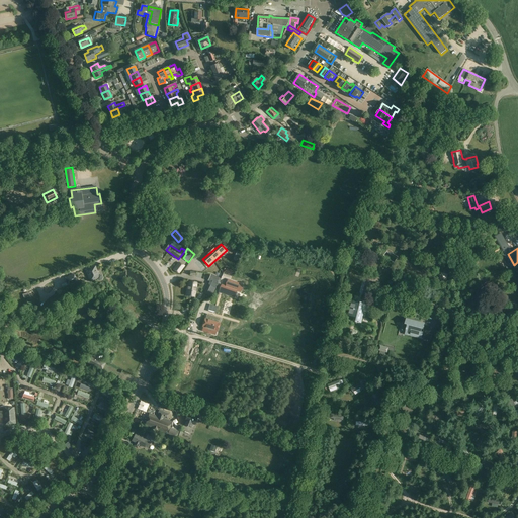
[(185,266),(179,262),(173,270),(179,274),(185,266)]
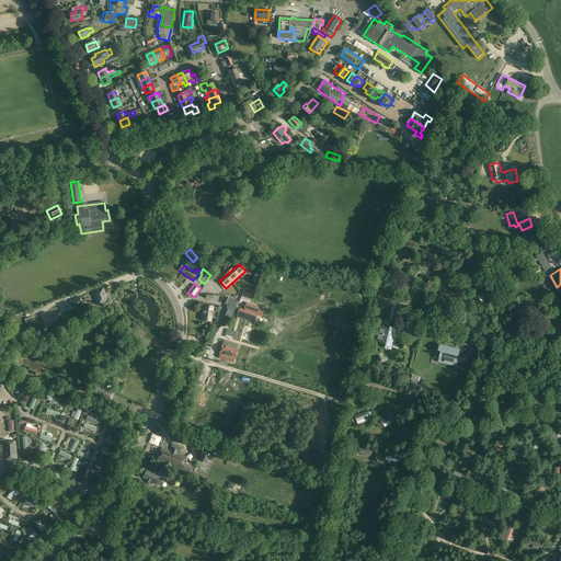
[(98,305),(109,300),(103,289),(93,293),(98,305)]
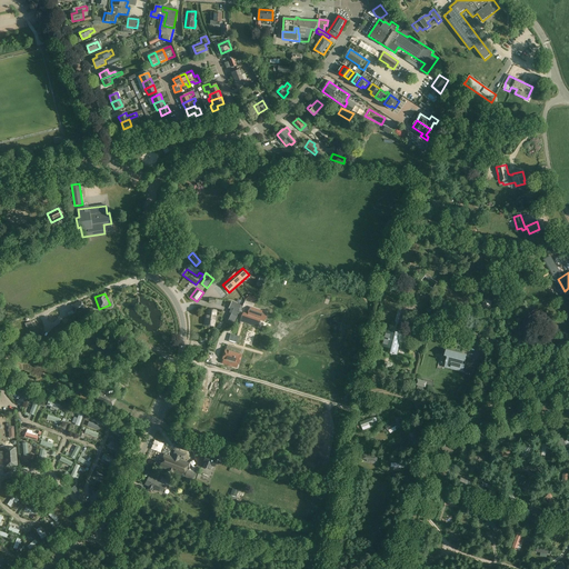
[(482,308),(490,309),(492,301),(483,300),(482,308)]
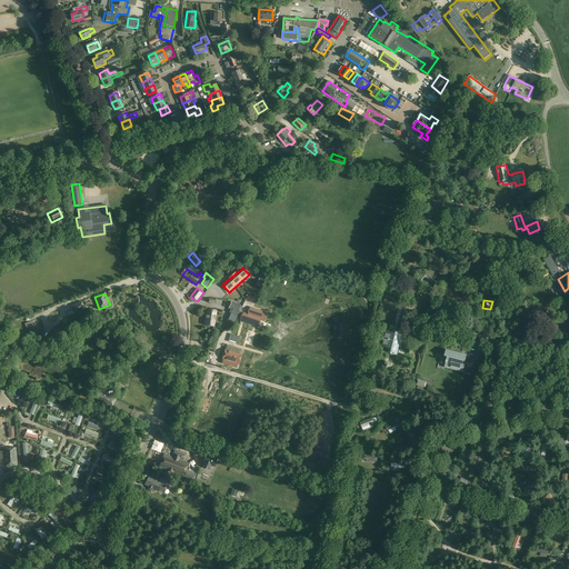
[(75,315),(86,310),(82,301),(71,306),(75,315)]
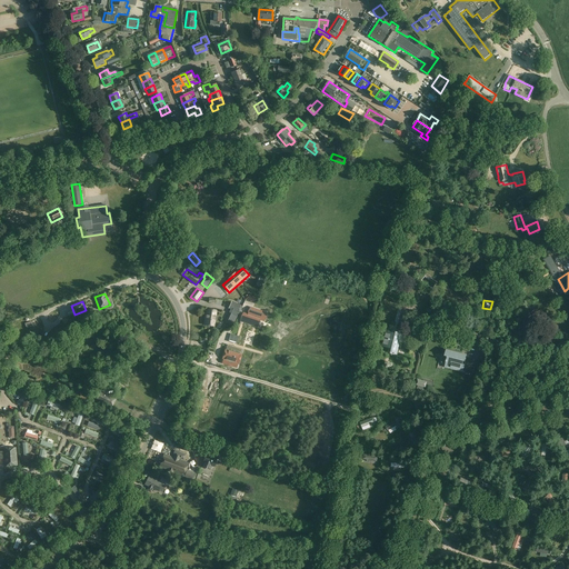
[(240,306),(232,301),(229,309),(238,312),(240,306)]
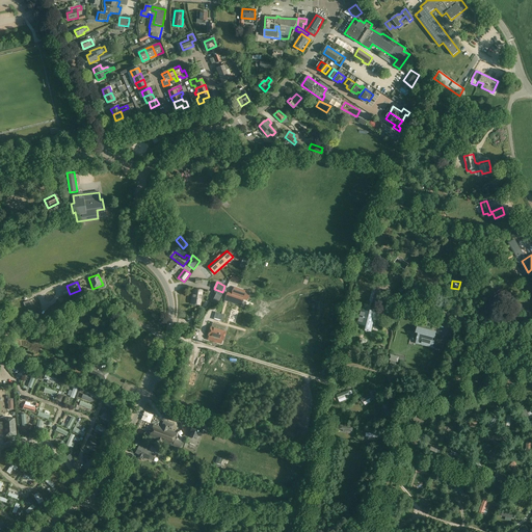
[(237,286),(231,283),(230,287),(229,286),(225,293),(227,293),(224,299),(241,304),(243,298),(239,296),(241,292),(236,290),(237,286)]
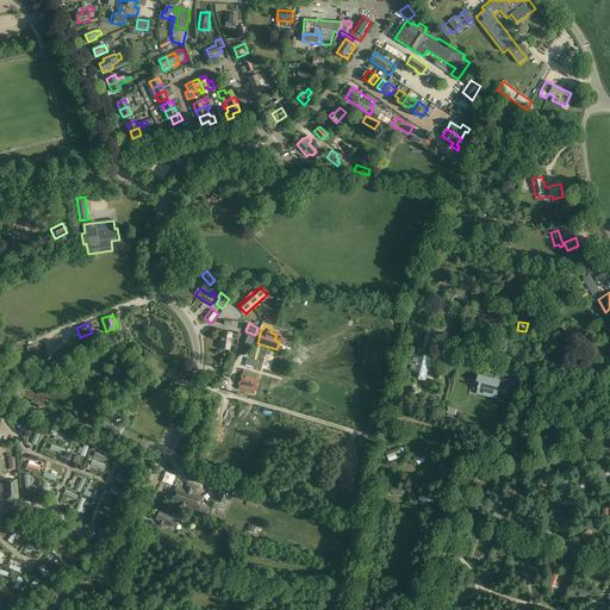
[(222,331),(219,348),(229,350),(230,344),(231,343),(232,340),(231,340),(231,332),(222,331)]
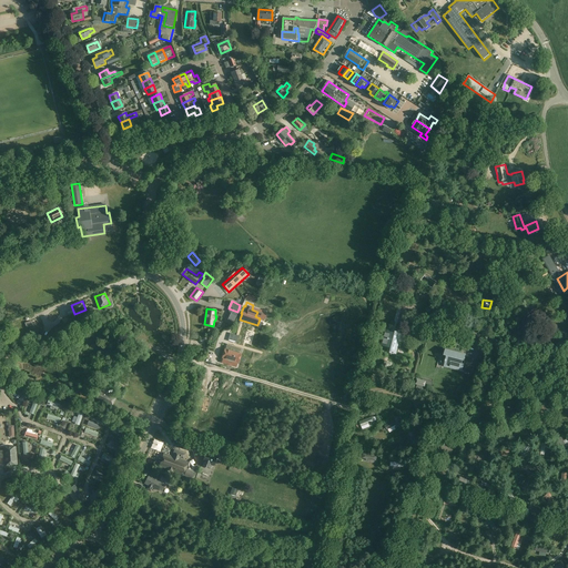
[(229,312),(224,322),(232,326),(236,316),(229,312)]
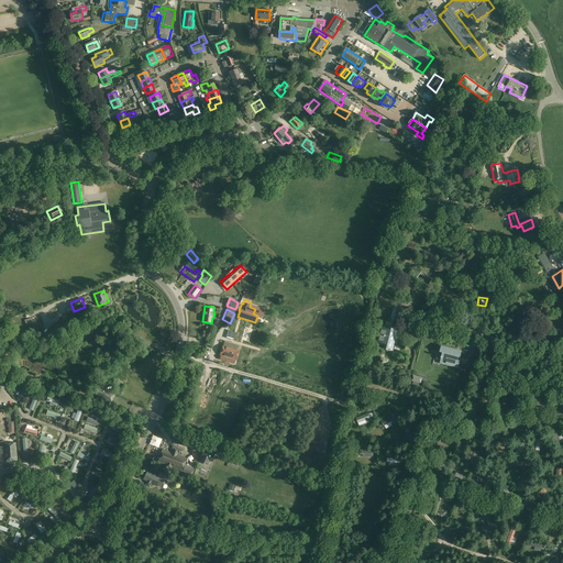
[(398,330),(393,328),(392,330),(382,327),(378,341),(384,343),(385,341),(388,342),(387,346),(390,348),(389,350),(393,351),(398,330)]
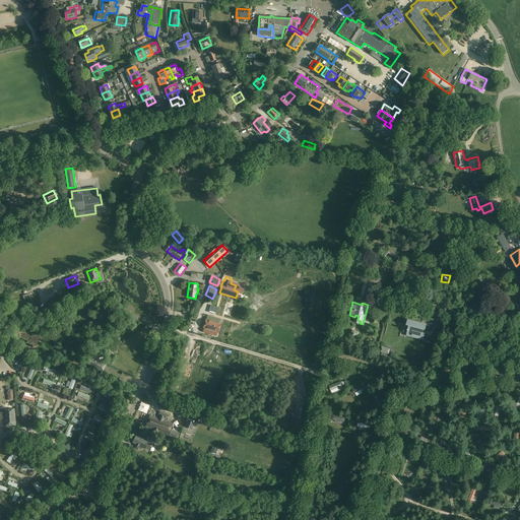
[(204,329),(205,329),(204,332),(216,336),(217,332),(221,321),(208,317),(204,329)]
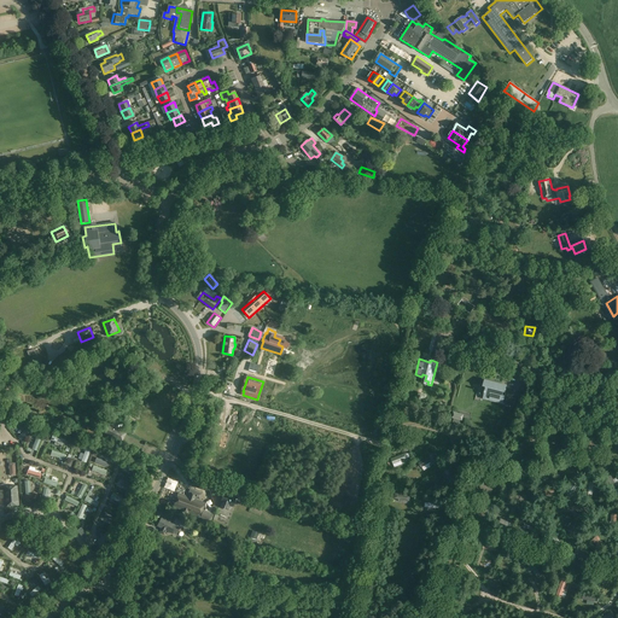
[(503,403),(506,396),(502,396),(503,392),(506,392),(508,386),(485,379),(483,386),(487,388),(483,397),(503,403)]
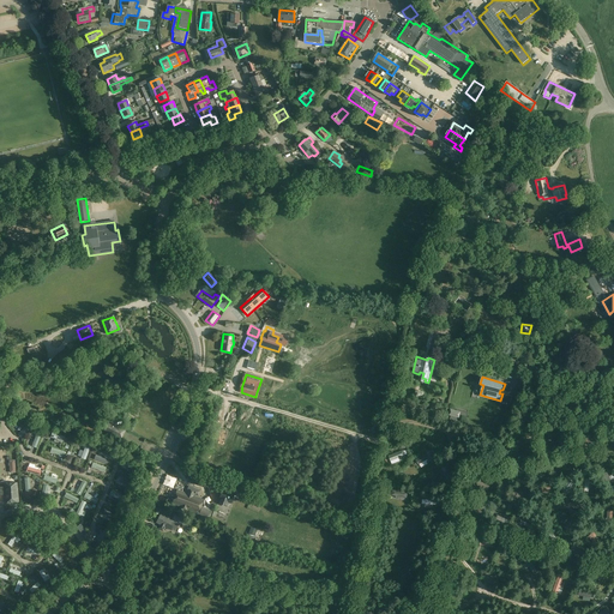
[(462,413),(451,409),(449,415),(451,416),(451,417),(450,422),(455,425),(456,417),(459,419),(462,413)]
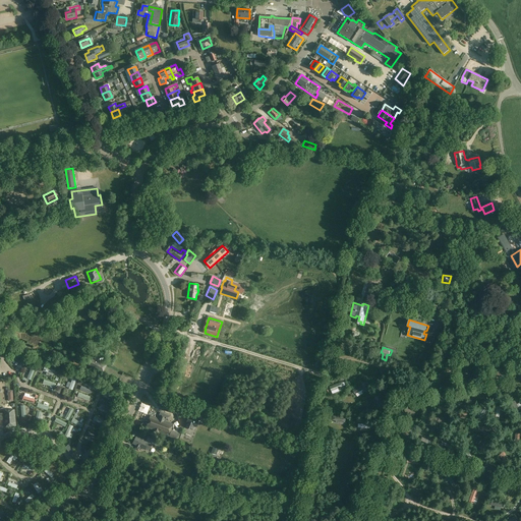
[(88,365),(103,372),(106,366),(91,359),(88,365)]
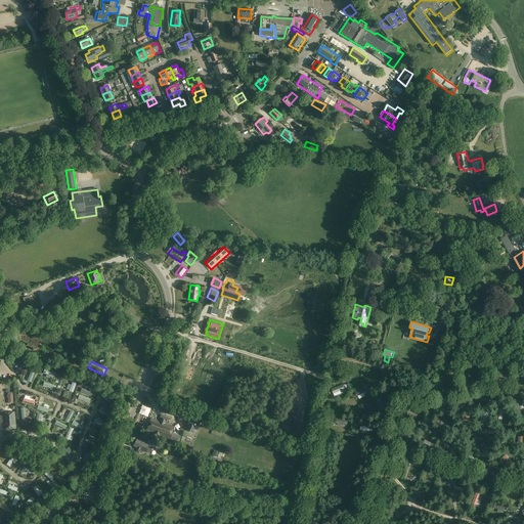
[(23,362),(14,370),(18,374),(27,365),(23,362)]
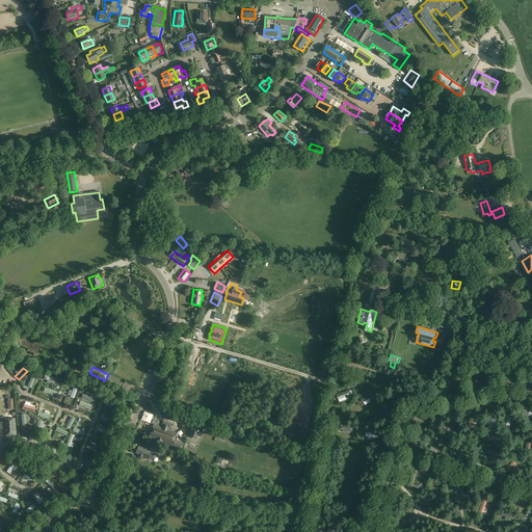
[(44,375),(43,379),(47,380),(46,382),(50,383),(51,381),(54,382),(55,378),(44,375)]
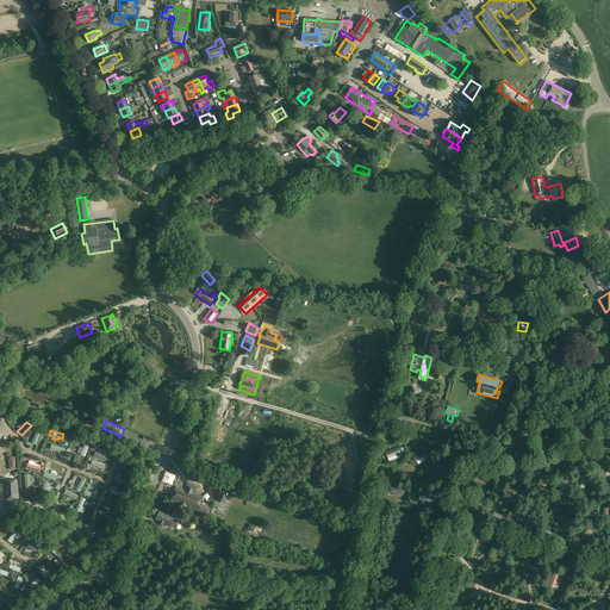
[(36,431),(31,443),(36,446),(41,431),(36,431)]
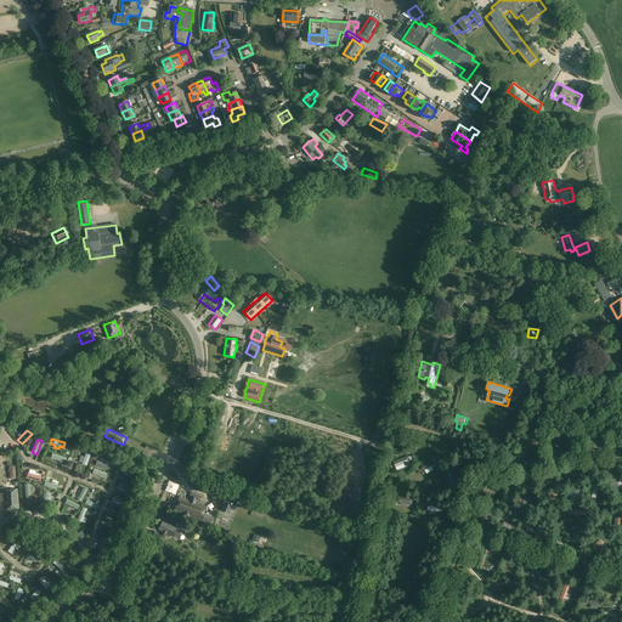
[(576,454),(578,450),(566,444),(564,448),(576,454)]
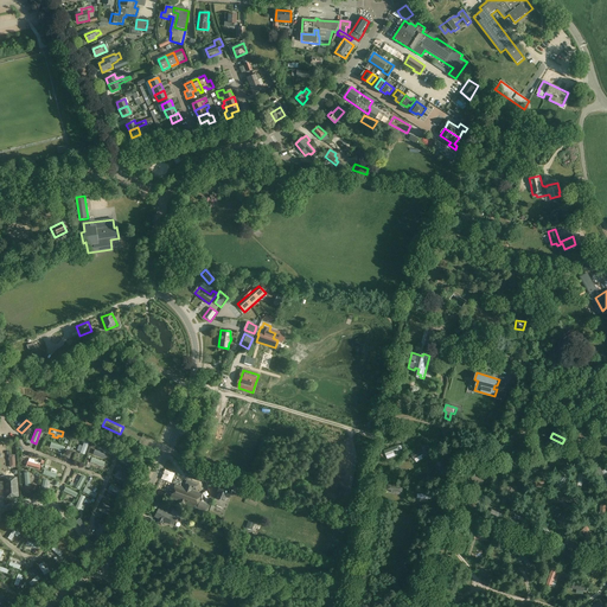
[(78,445),(77,448),(81,449),(80,453),(84,454),(89,441),(84,440),(82,446),(78,445)]
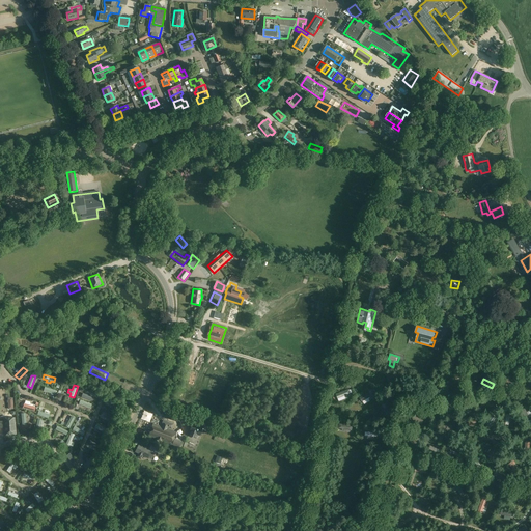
[(442,397),(446,399),(451,390),(447,388),(442,397)]
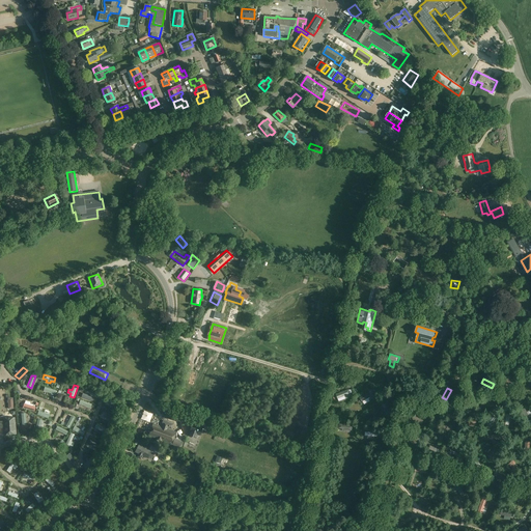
[(83,391),(81,397),(92,401),(94,395),(83,391)]
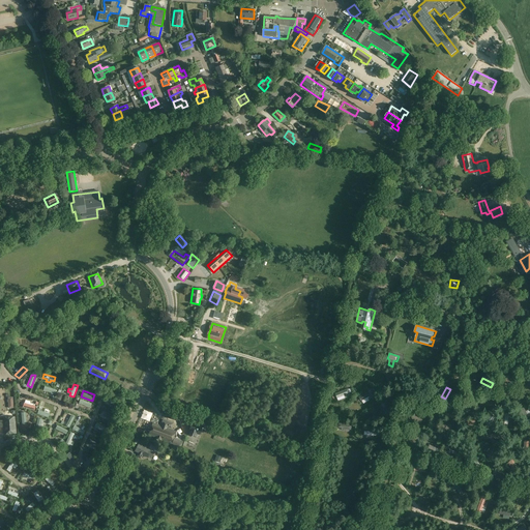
[(361,401),(366,398),(367,399),(369,398),(369,396),(371,395),(369,392),(359,398),(361,401)]
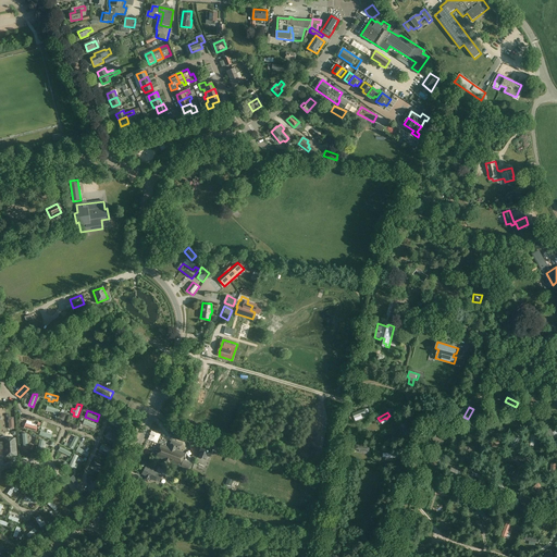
[(112,417),(110,422),(123,428),(125,422),(112,417)]
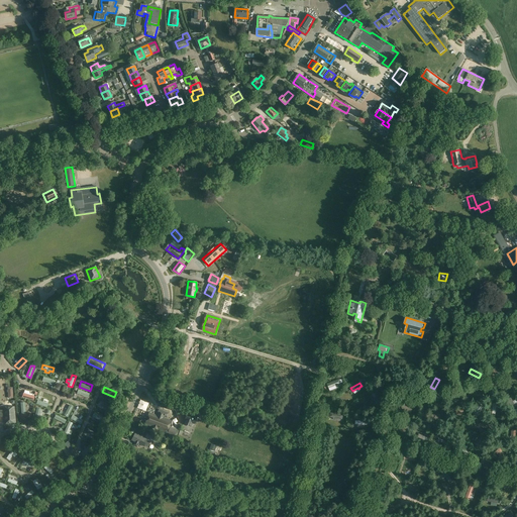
[(379,403),(383,401),(378,388),(374,390),(379,403)]
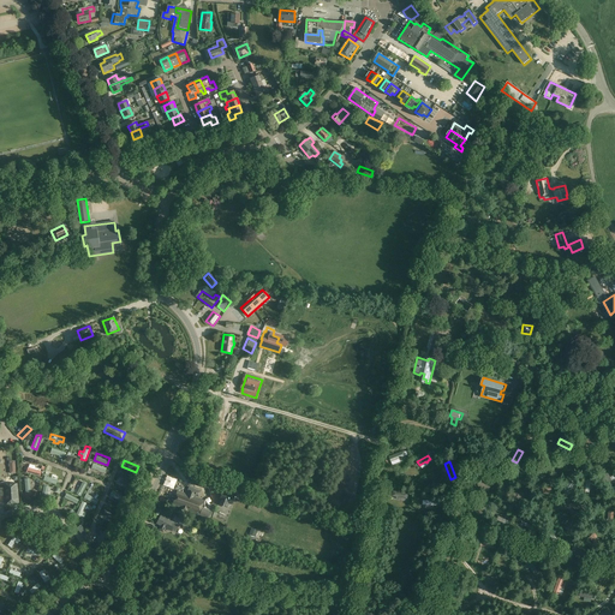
[(107,469),(93,464),(91,469),(105,473),(107,469)]
